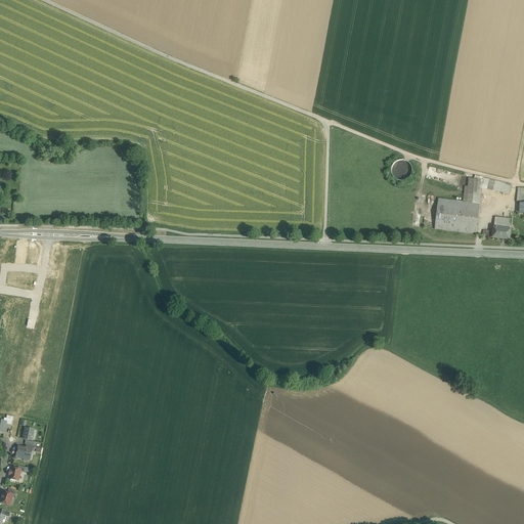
[(402,179),(412,172),(409,168),(410,168),(407,163),(404,165),(403,164),(400,165),(402,167),(403,166),(405,169),(398,173),(402,179)]
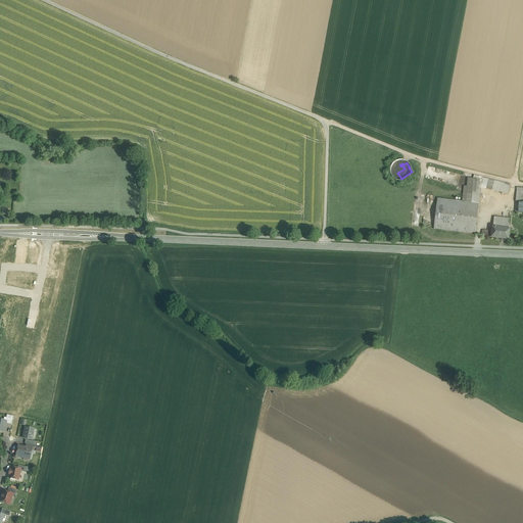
[(506,183),(474,176),(474,179),(506,186),(506,183)]
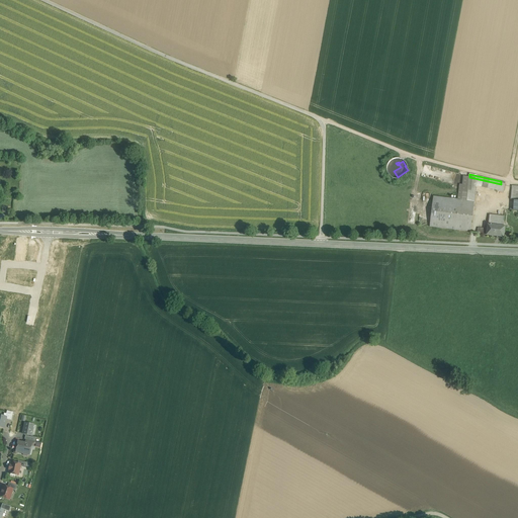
[(469,177),(463,176),(462,187),(459,187),(458,199),(466,200),(467,190),(469,177)]
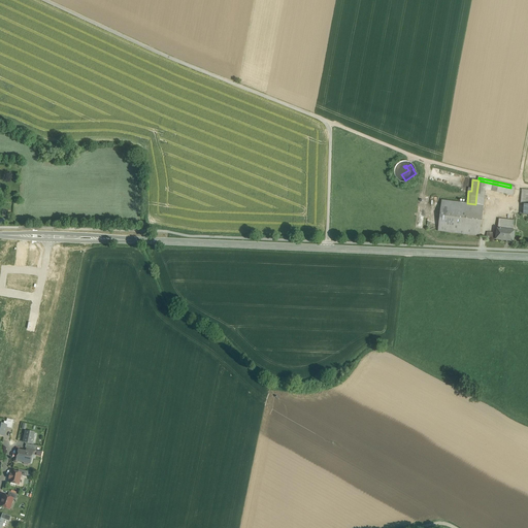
[(510,188),(479,180),(476,194),(485,195),(486,189),(513,195),(514,189),(510,188)]
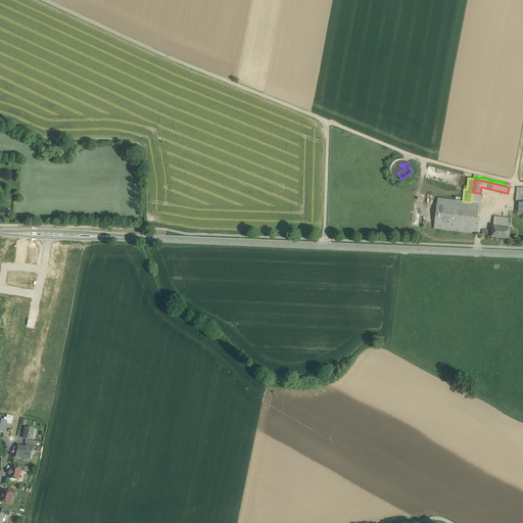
[(463,201),(437,198),(434,229),(475,234),(480,193),(472,192),(471,202),(463,201)]
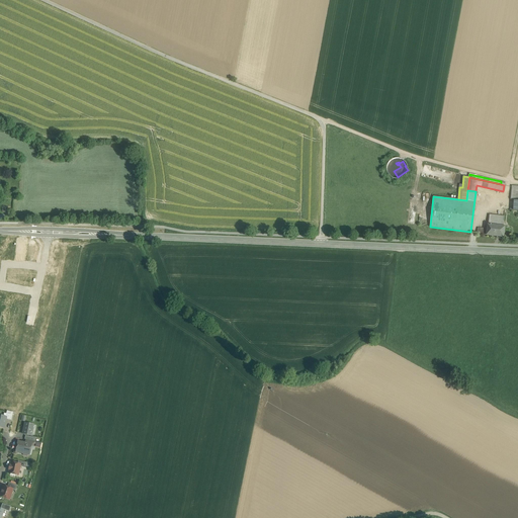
[(504,217),(490,216),(489,225),(503,227),(504,217)]
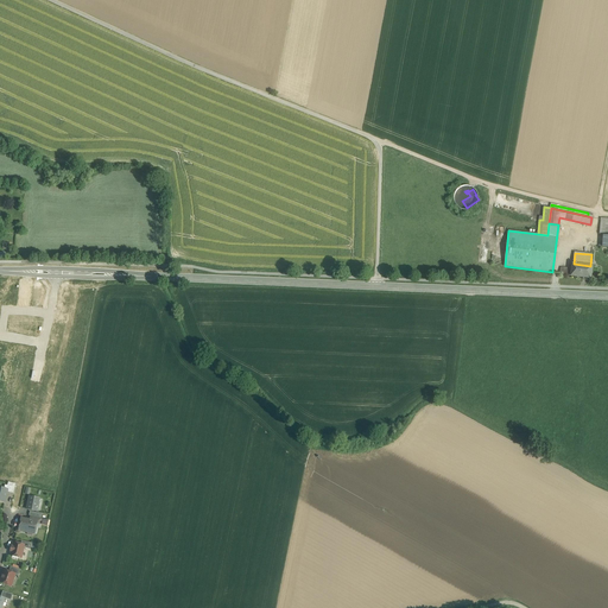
[(590,266),(574,264),(572,271),(572,276),(591,278),(593,266),(590,266)]
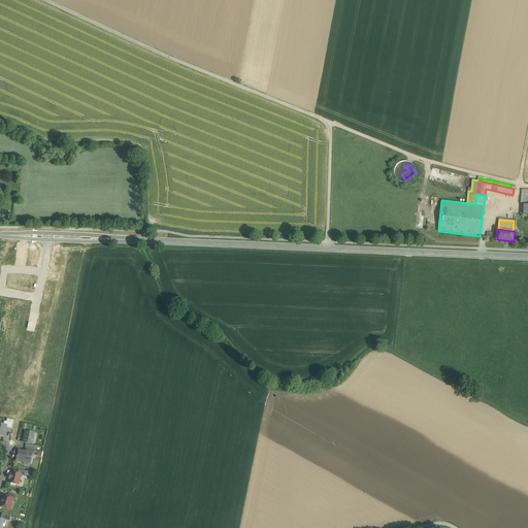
[(13,420),(7,419),(6,422),(4,421),(3,425),(6,425),(6,427),(11,429),(13,420)]
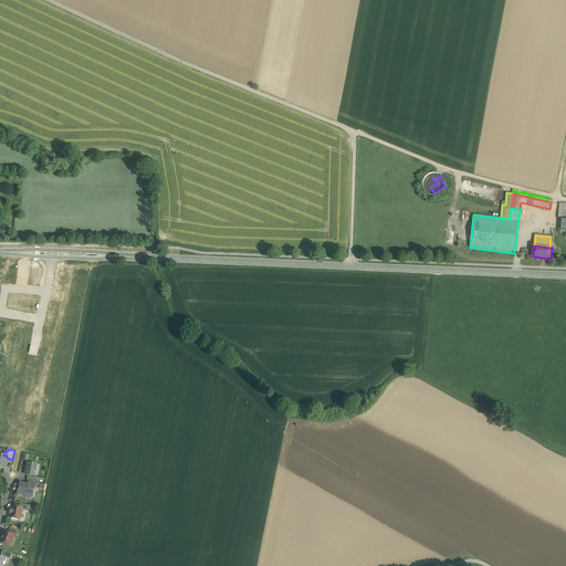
[(37,464),(28,462),(24,474),(34,477),(37,464)]
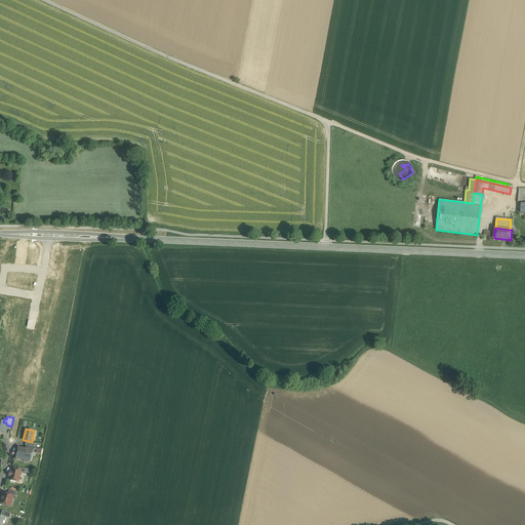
[(27,449),(18,447),(16,456),(15,455),(14,456),(13,458),(14,459),(16,460),(17,459),(18,458),(24,459),(25,461),(27,461),(29,460),(30,461),(32,452),(32,450),(27,449)]
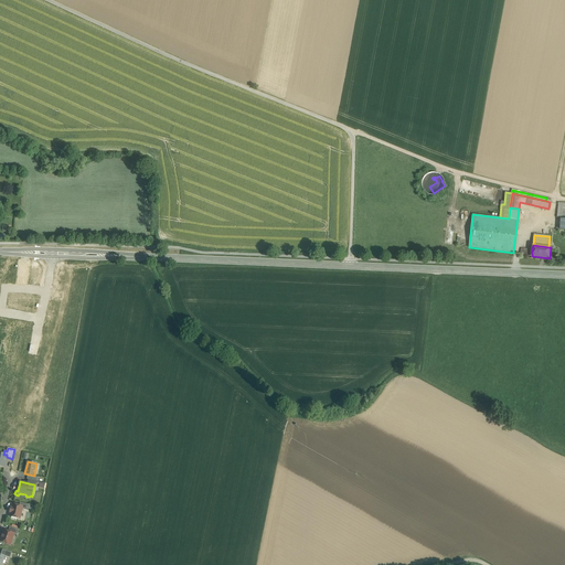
[(20,505),(12,504),(11,508),(10,512),(10,516),(20,519),(22,509),(22,507),(20,505)]
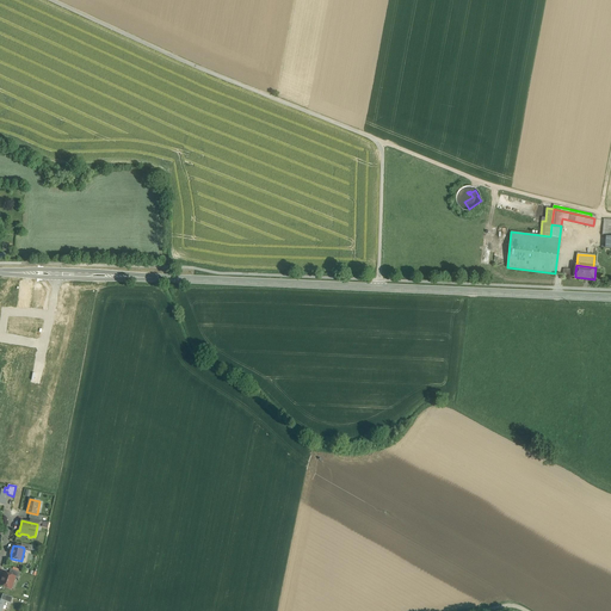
[(8,575),(4,573),(0,585),(11,588),(14,576),(8,575)]
